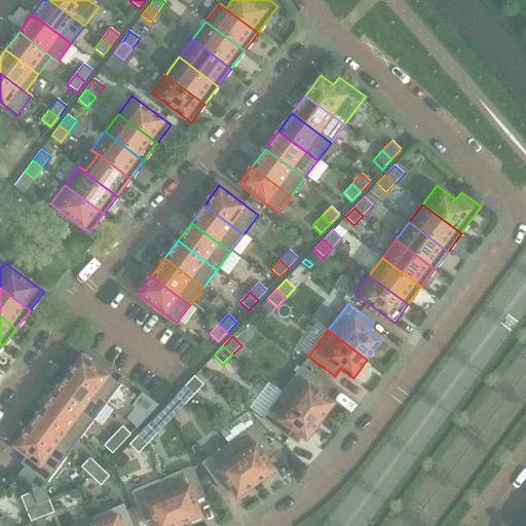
[(120,385),(81,355),(67,375),(106,405),(120,385)]
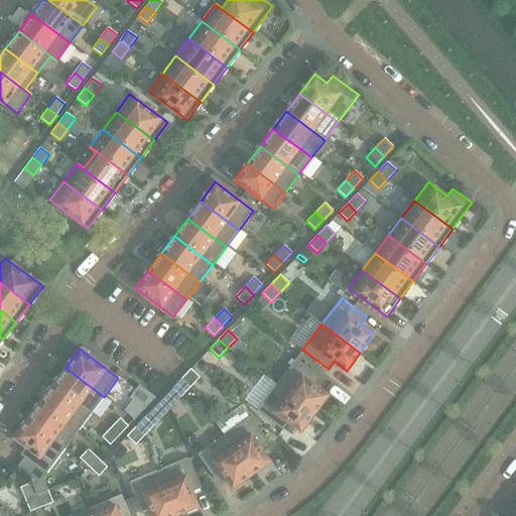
[(328,395),(315,386),(321,378),(295,359),(276,385),(314,413),(328,395)]
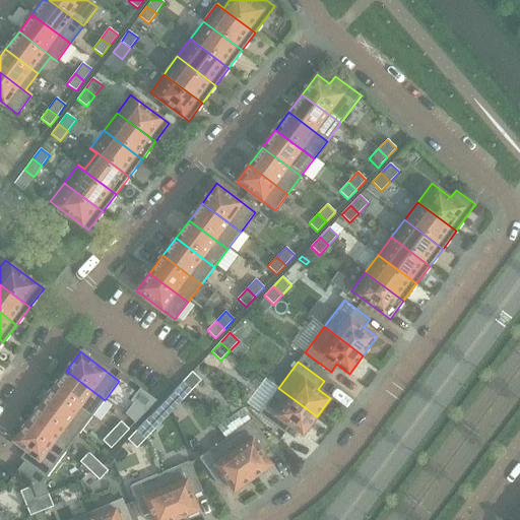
[(105,400),(66,371),(53,388),(91,417),(105,400)]
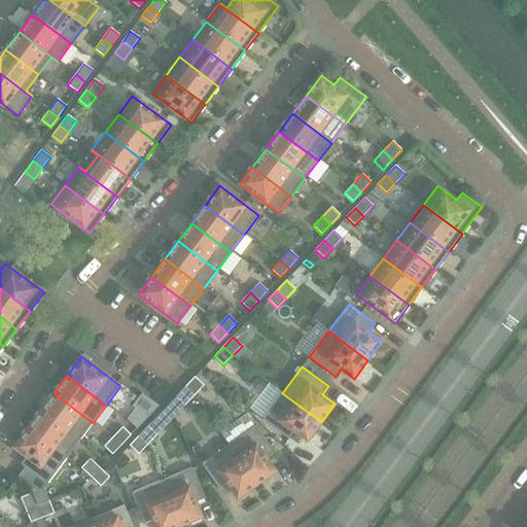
[(195,395),(204,386),(195,377),(185,387),(195,395)]
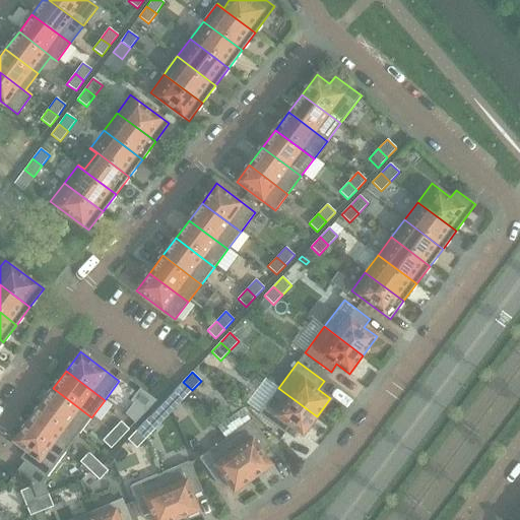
[(183,400),(192,390),(183,382),(174,391),(183,400)]
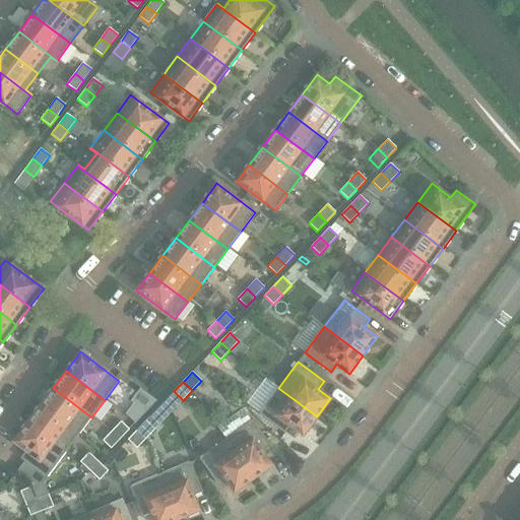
[(91,417),(53,388),(40,406),(78,435),(91,417)]
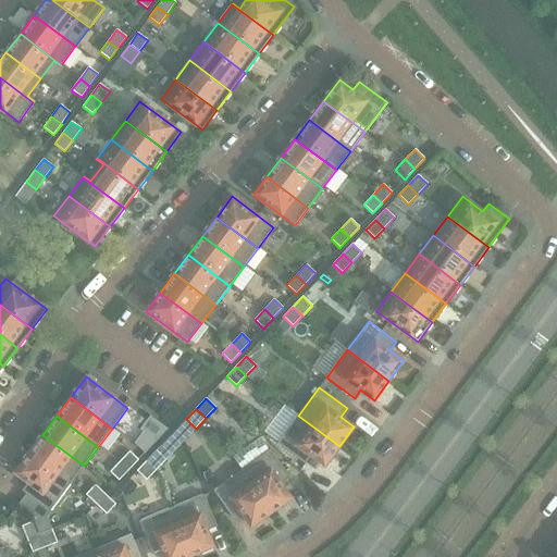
[(339,446),(298,416),(277,443),(305,465),(311,456),(324,466),(339,446)]
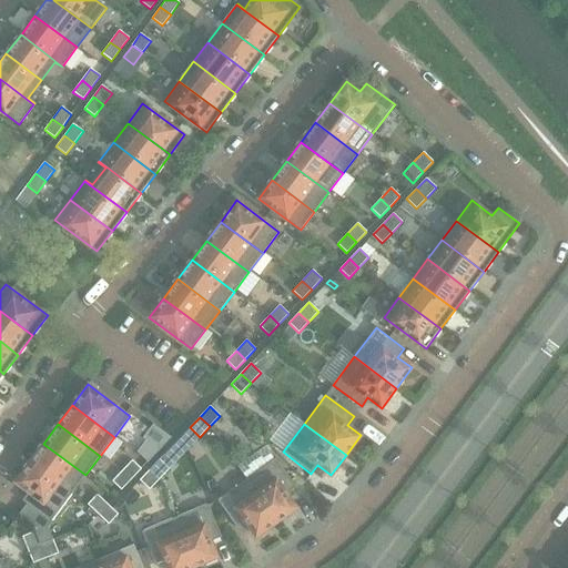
[(148,462),(158,452),(149,443),(139,454),(148,462)]
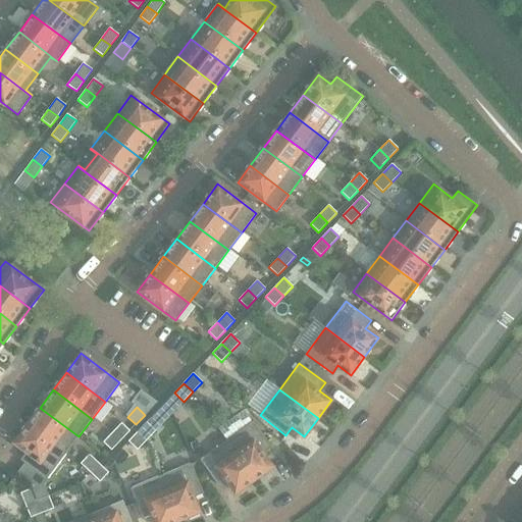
[(79,436),(40,408),(27,425),(65,454),(79,436)]
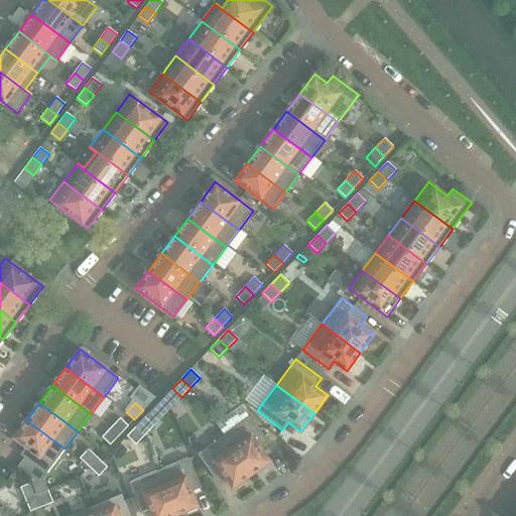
[(261,448),(269,443),(250,416),(242,422),(234,411),(216,424),(224,435),(251,475),(270,462),(261,448)]
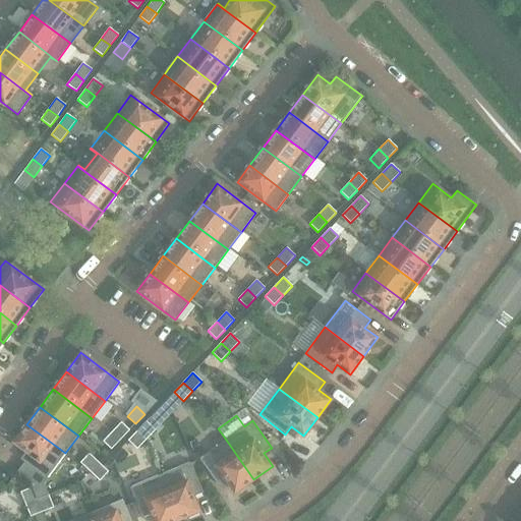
[(147,440),(156,429),(146,421),(136,430),(147,440)]
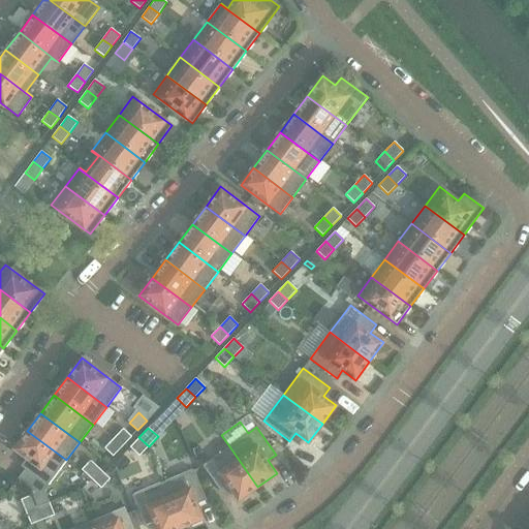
[(122,446),(131,437),(123,429),(114,438),(122,446)]
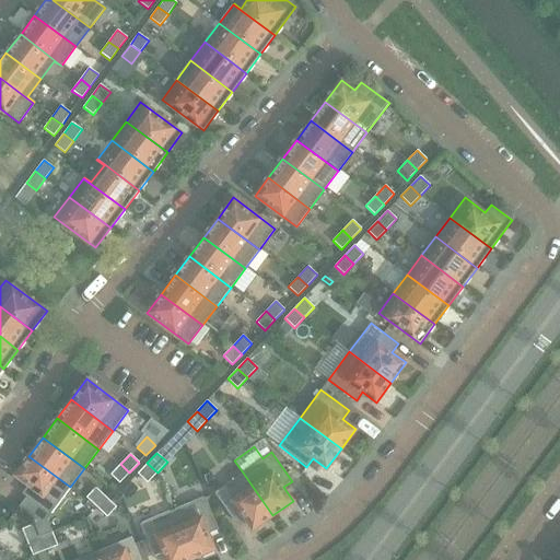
[(70,487),(28,456),(14,475),(28,486),(22,493),(26,497),(49,515),(70,487)]
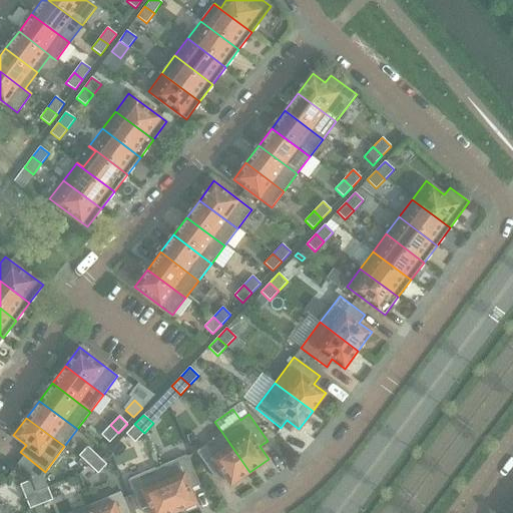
[(135,442),(144,433),(134,424),(126,434),(135,442)]
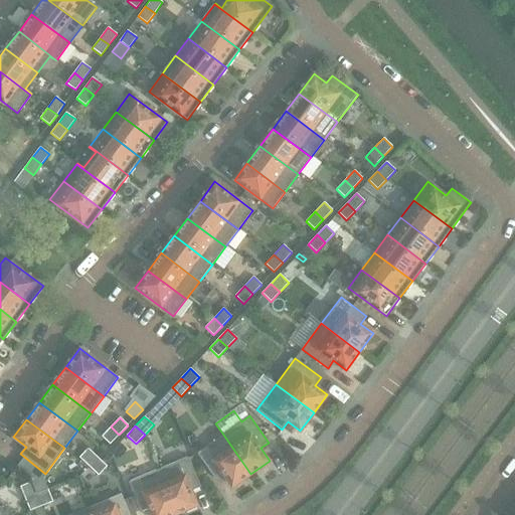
[(110,445),(119,435),(111,426),(102,437),(110,445)]
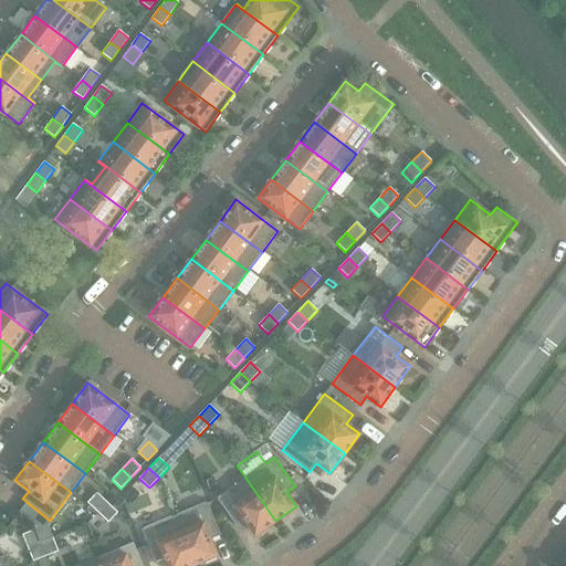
[(275,521),(245,478),(216,499),(237,527),(245,521),(255,535),(275,521)]
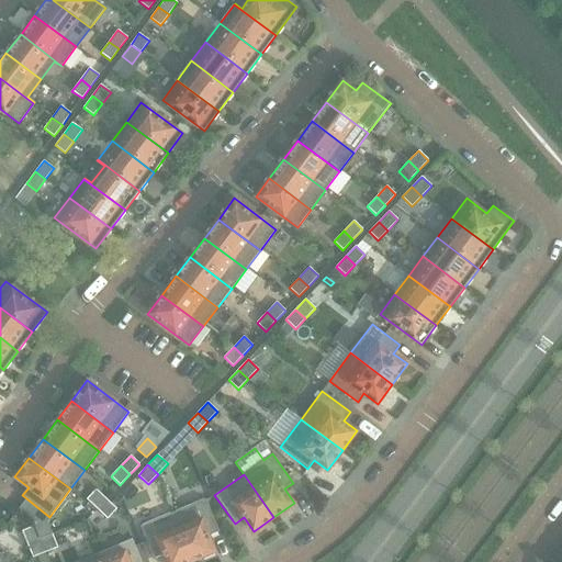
[(107,499),(96,490),(87,499),(97,509),(107,499)]
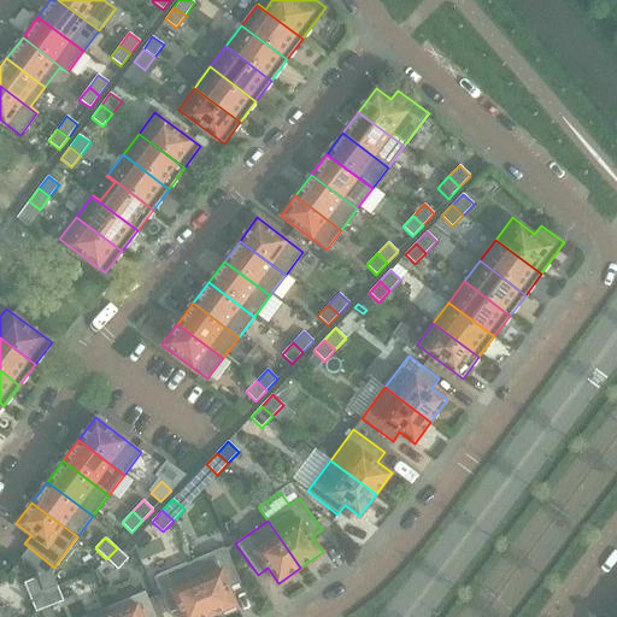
[(54,568),(29,547),(19,559),(35,570),(37,577),(43,592),(57,586),(52,571),(54,568)]
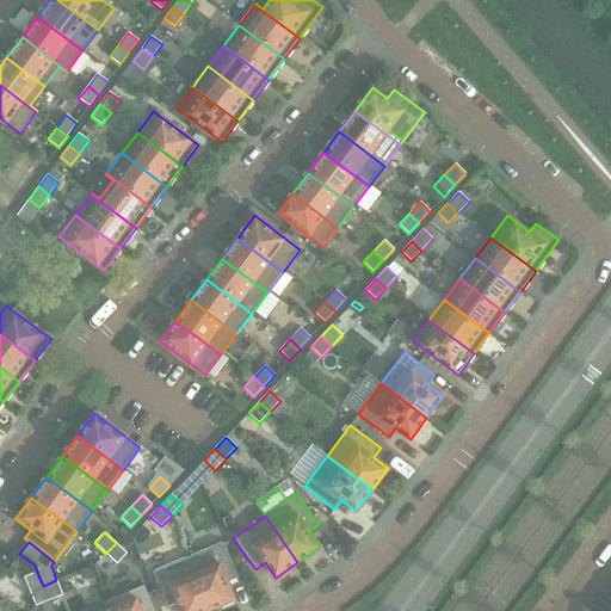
[(117,565),(127,554),(116,543),(105,554),(117,565)]
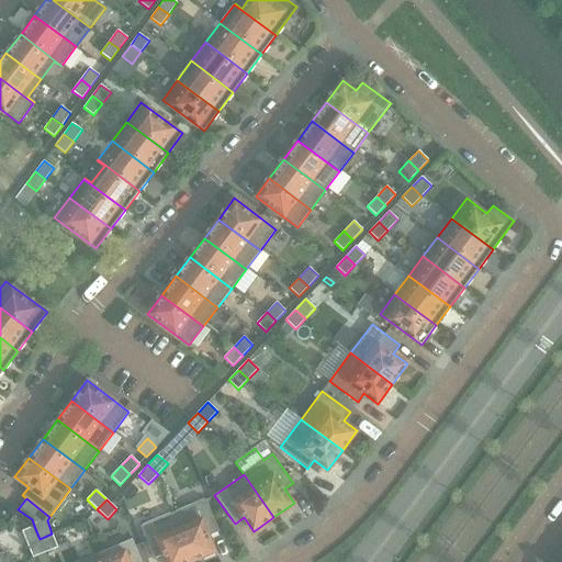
[(218,531),(205,499),(172,513),(192,561),(215,551),(209,536),(218,531)]
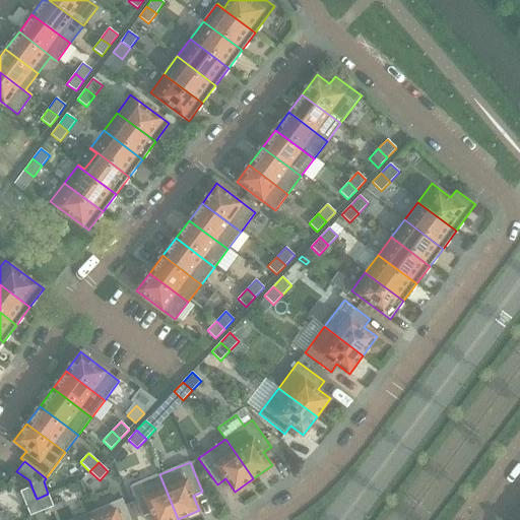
[(175,519),(178,519),(159,474),(129,486),(142,517),(150,513),(153,519),(175,519)]
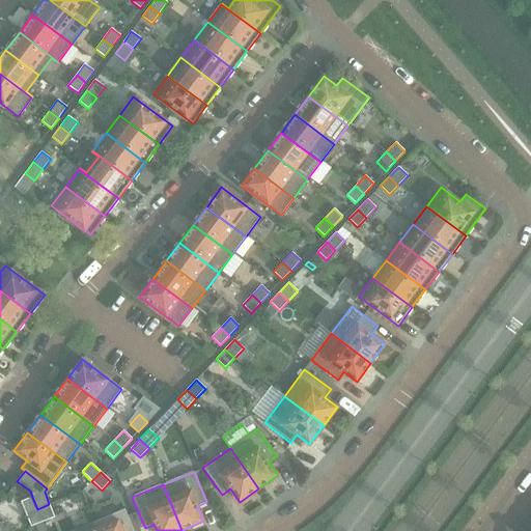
[(37,509),(32,497),(21,502),(26,514),(37,509)]
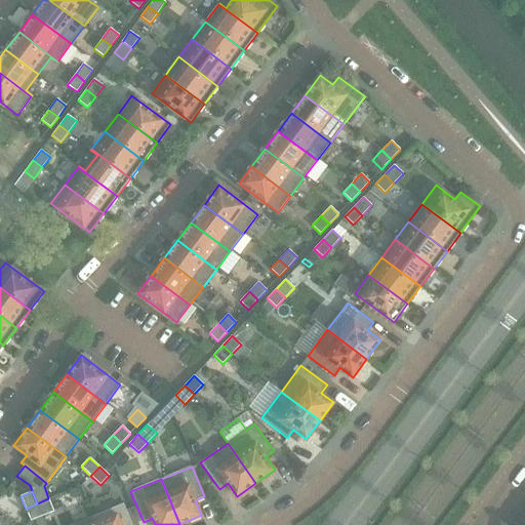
[(131,524),(120,495),(89,509),(96,524),(131,524)]
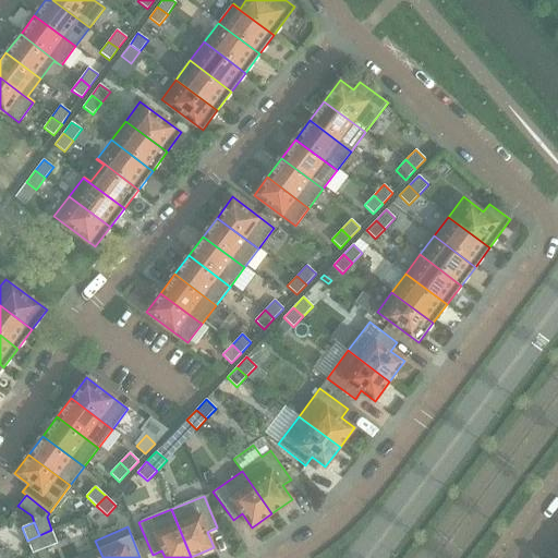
[(57,544),(51,530),(39,535),(45,548),(57,544)]
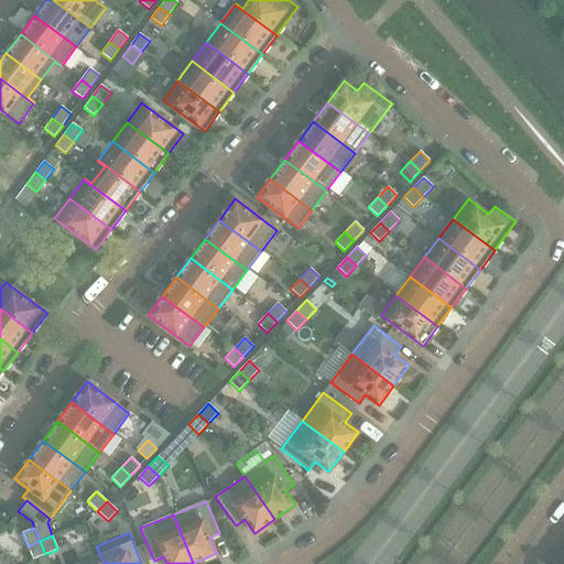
[(45,554),(40,541),(28,546),(33,560),(45,554)]
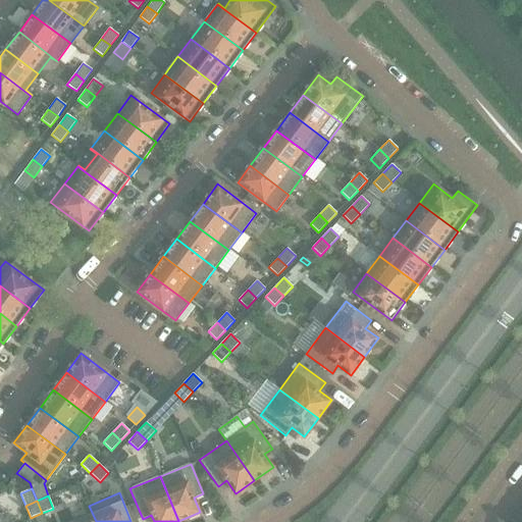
[(96,521),(89,506),(59,518),(60,521),(96,521)]
